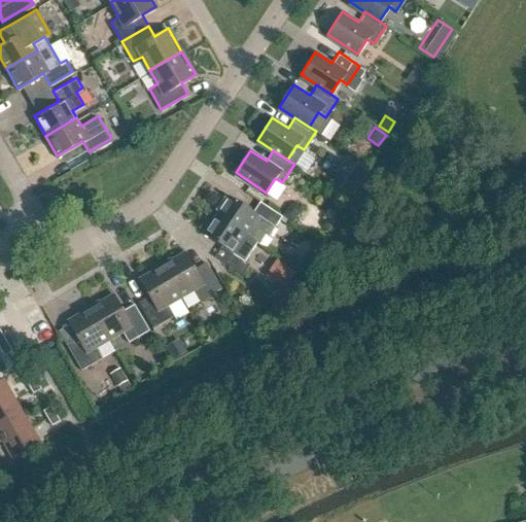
[(352,186),(358,176),(349,170),(342,180),(352,186)]
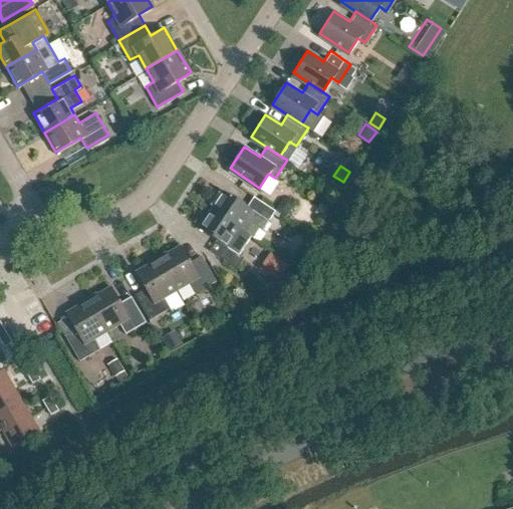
[(253,195),(246,205),(223,189),(210,208),(239,227),(245,218),(262,229),(275,209),(253,195)]
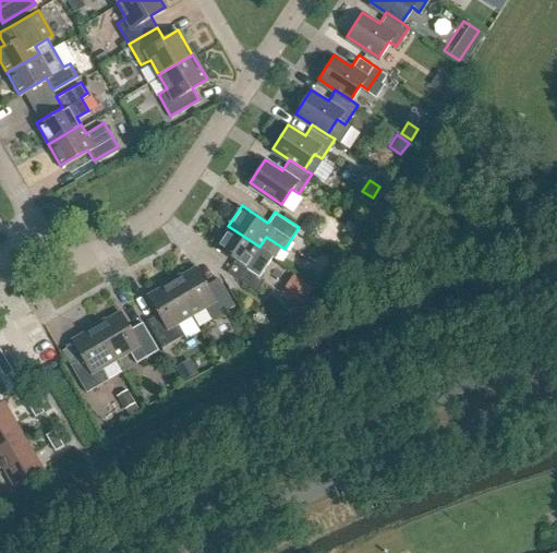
[(309,232),(319,216),(310,209),(299,225),(309,232)]
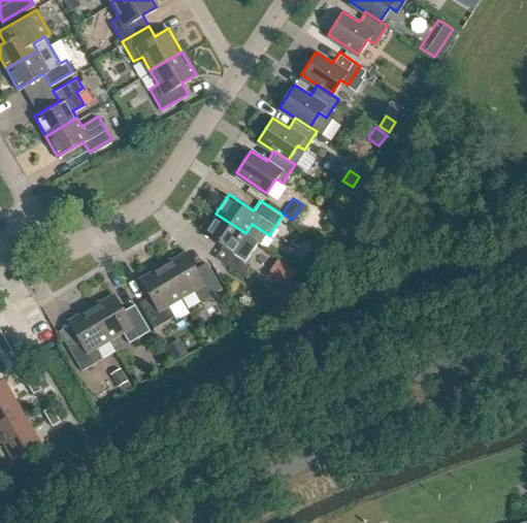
[(233,252),(245,233),(216,214),(203,232),(228,249),(221,259),(242,273),(250,263),(233,252)]
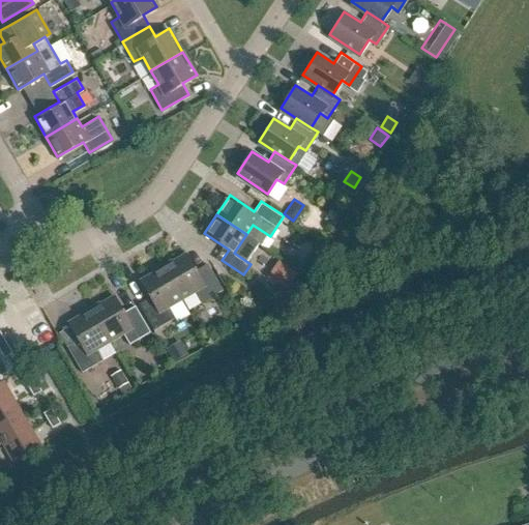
[(201,300),(222,288),(206,262),(196,268),(185,252),(163,265),(181,297),(195,289),(201,300)]
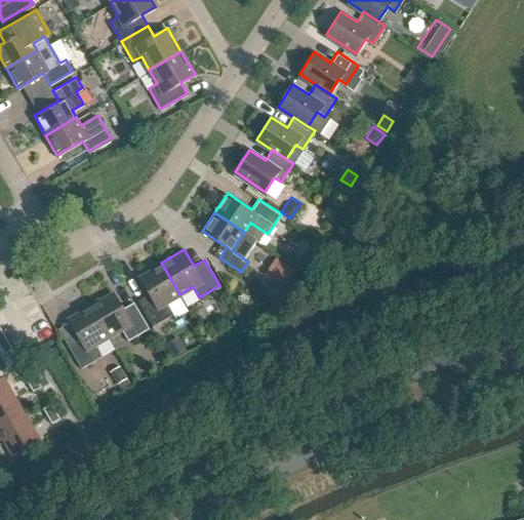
[(283,284),(293,268),(276,255),(265,272),(283,284)]
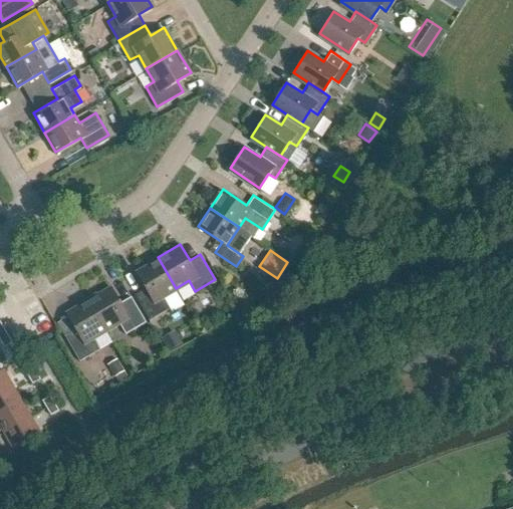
[(163,295),(176,288),(158,257),(136,270),(145,286),(134,292),(149,317),(169,306),(163,295)]
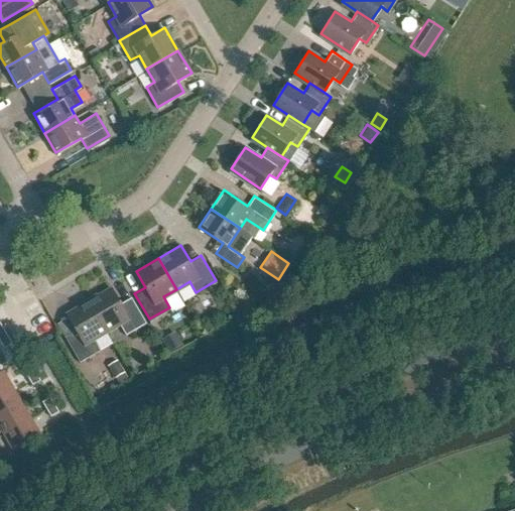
[(126,333),(146,321),(131,295),(120,302),(111,286),(89,299),(107,331),(120,323),(126,333)]
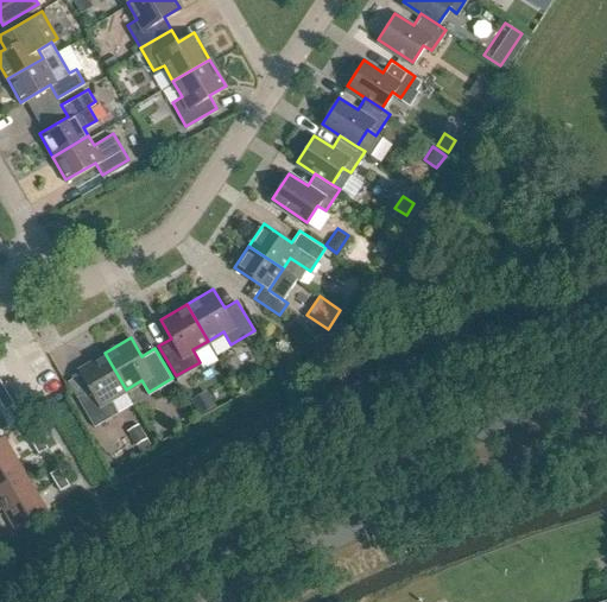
[(100,404),(126,390),(105,353),(77,368),(88,387),(76,394),(94,424),(107,417),(100,404)]
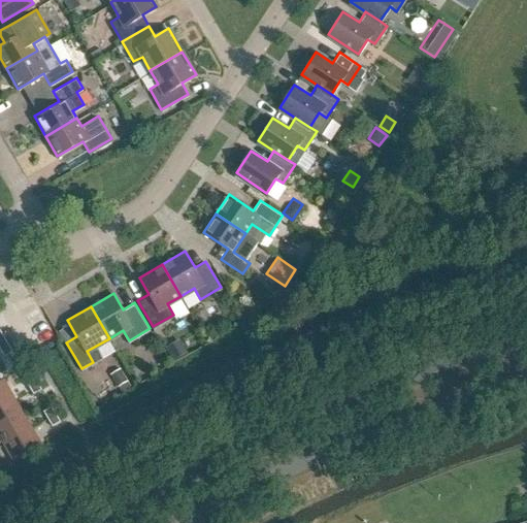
[(0,348),(4,354),(12,350),(0,329),(0,348)]
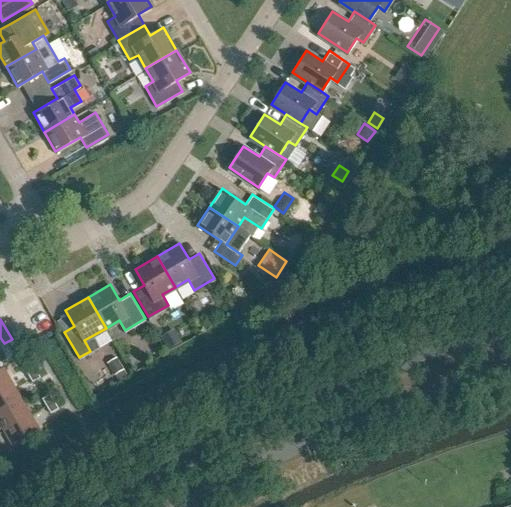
[(113,373),(123,367),(115,355),(106,361),(113,373)]
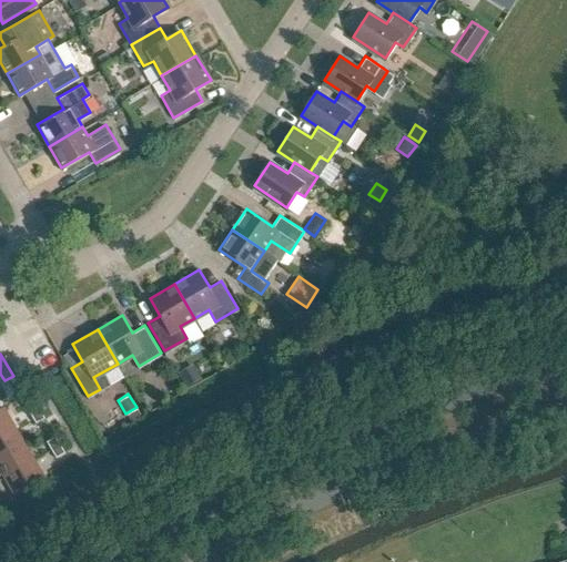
[(36,421),(44,416),(34,400),(26,405),(36,421)]
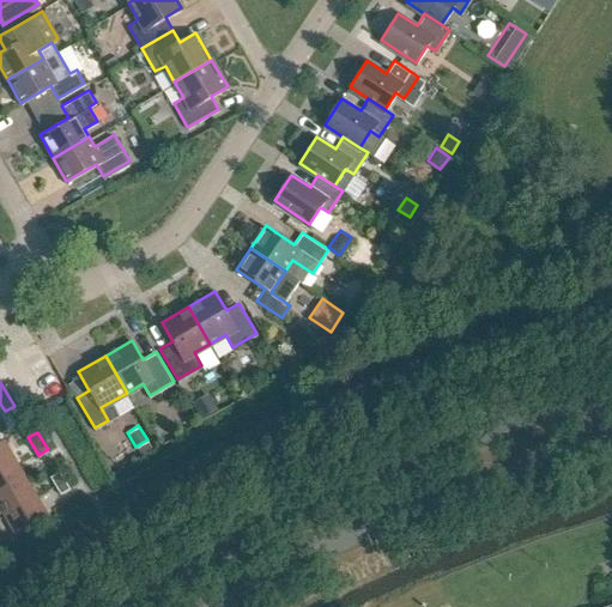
[(2,437),(0,438),(0,465),(14,457),(2,437)]
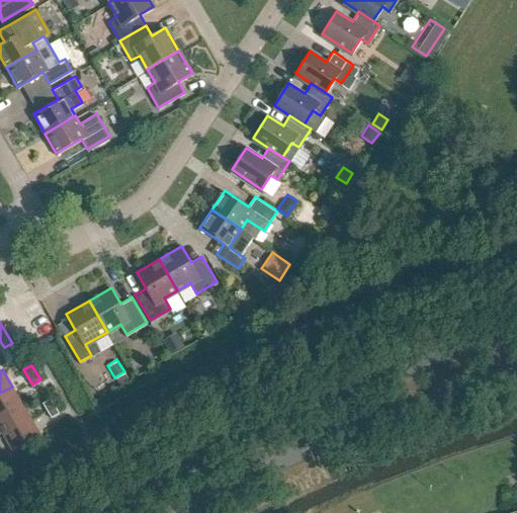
[(0,414),(21,402),(12,387),(0,393),(0,414)]
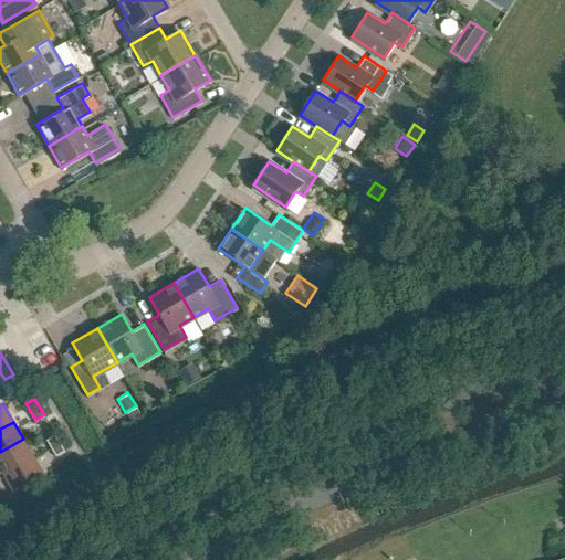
[(55,454),(64,448),(54,432),(45,437),(55,454)]
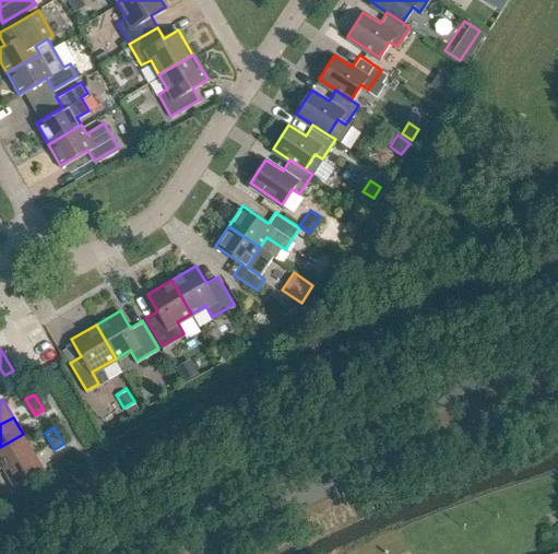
[(33,451),(23,434),(0,447),(0,462),(3,468),(33,451)]
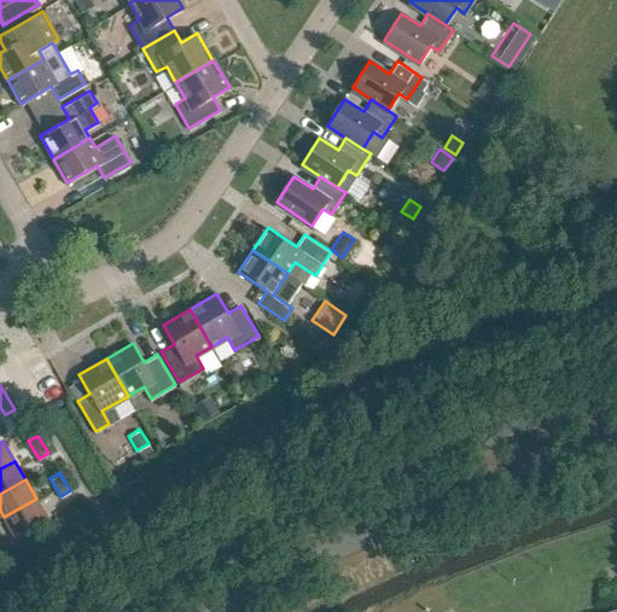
[(47,518),(36,499),(4,517),(16,537),(47,518)]
